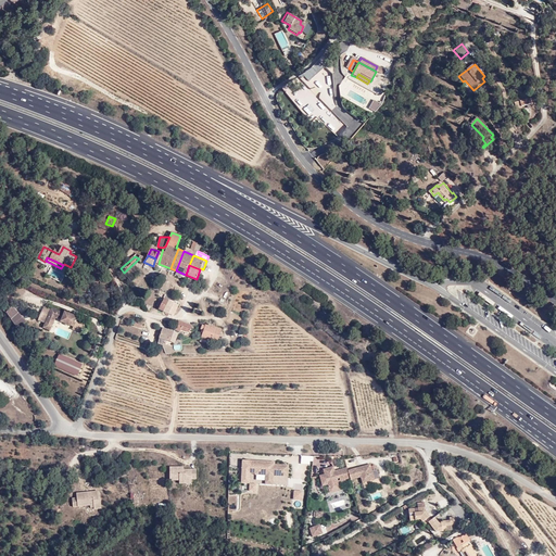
[(50,267),(47,277),(62,281),(65,272),(50,267)]
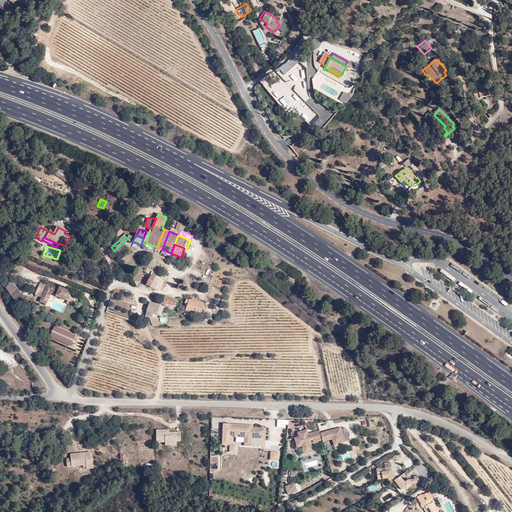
[(149,275),(146,285),(151,287),(155,277),(149,275)]
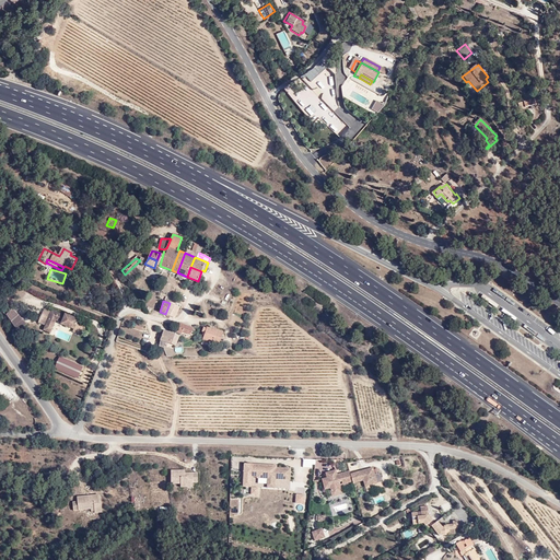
[(170,303),(165,314),(172,316),(176,306),(170,303)]
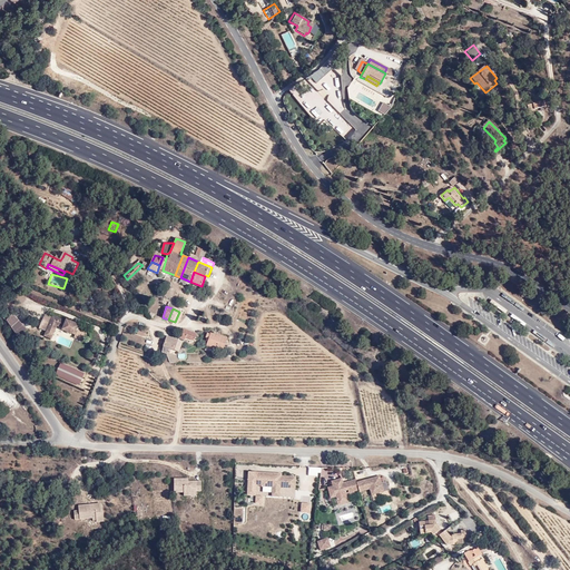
[(179,312),(175,322),(179,324),(184,313),(179,312)]
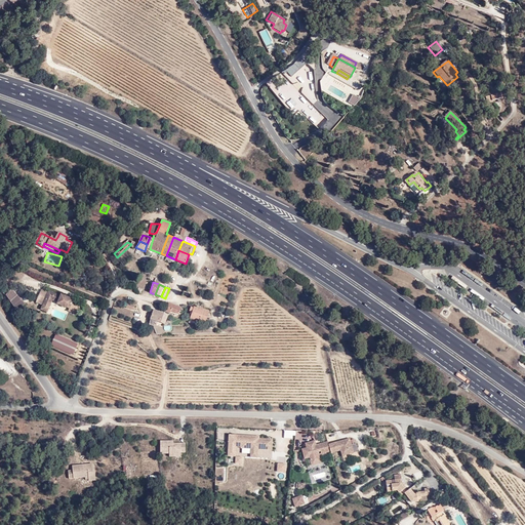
[(12,290),(7,295),(11,301),(18,311),(27,305),(12,290)]
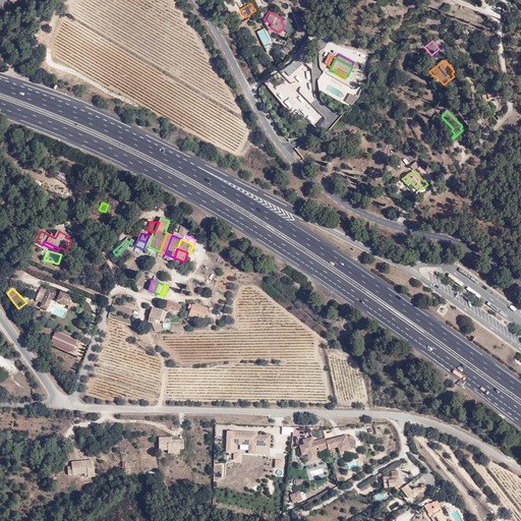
[(37,301),(43,304),(46,297),(48,291),(42,288),(37,301)]
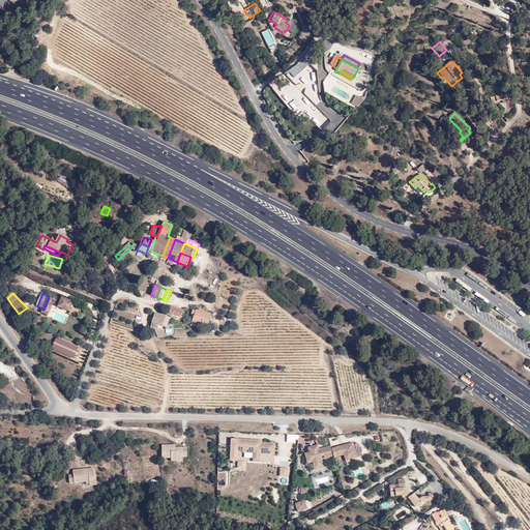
[(62,299),(50,294),(49,296),(47,302),(54,305),(54,303),(59,305),(58,307),(70,313),(69,315),(76,318),(80,311),(74,307),(75,303),(63,298),(62,299)]
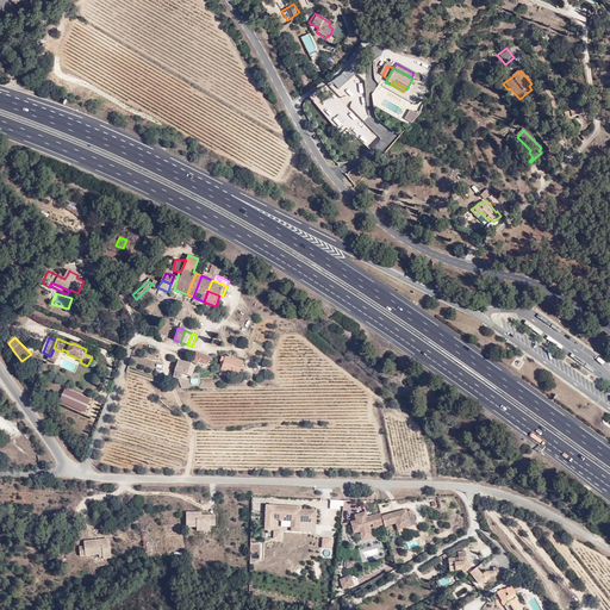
[(48,360),(56,363),(62,352),(54,348),(50,356),(48,360)]
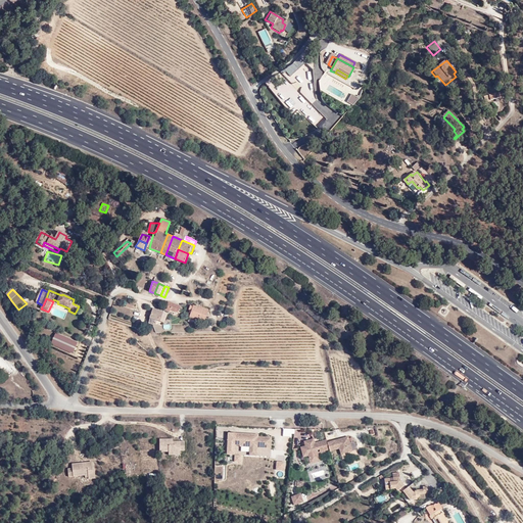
[(177,305),(176,308),(164,305),(162,311),(160,310),(160,311),(159,312),(157,311),(152,308),(148,319),(156,322),(157,319),(163,321),(167,312),(169,313),(170,311),(177,314),(180,307),(177,305)]
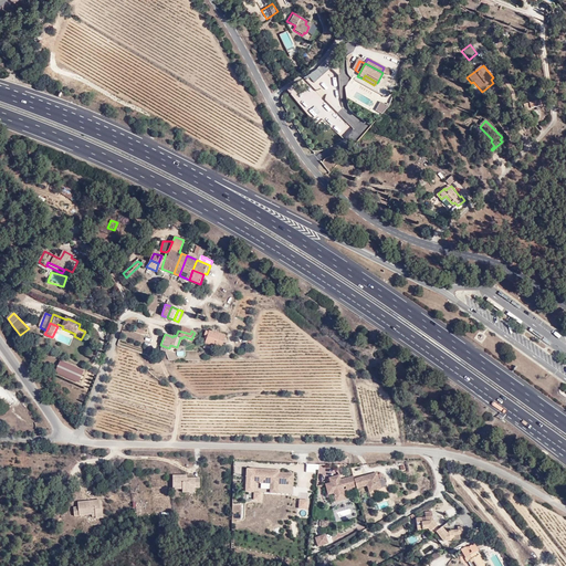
[(203,341),(205,342),(203,345),(220,350),(226,335),(218,332),(217,333),(209,331),(205,333),(203,337),(205,337),(203,341)]
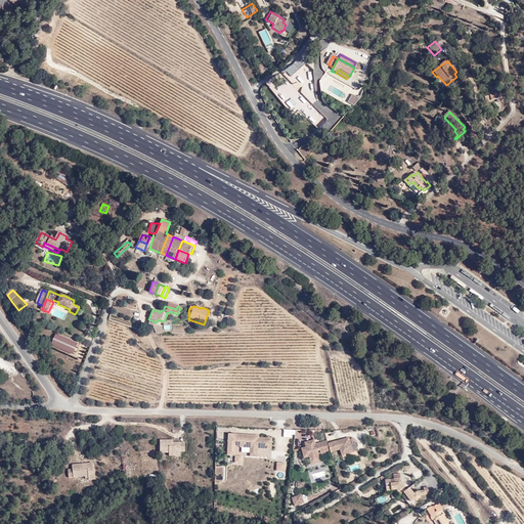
[(50,346),(73,354),(78,342),(55,334),(50,346)]
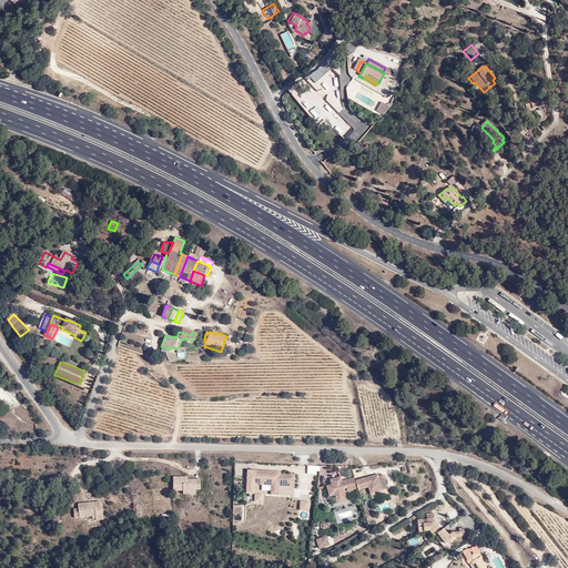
[(318,475),(318,466),(307,465),(306,474),(318,475)]
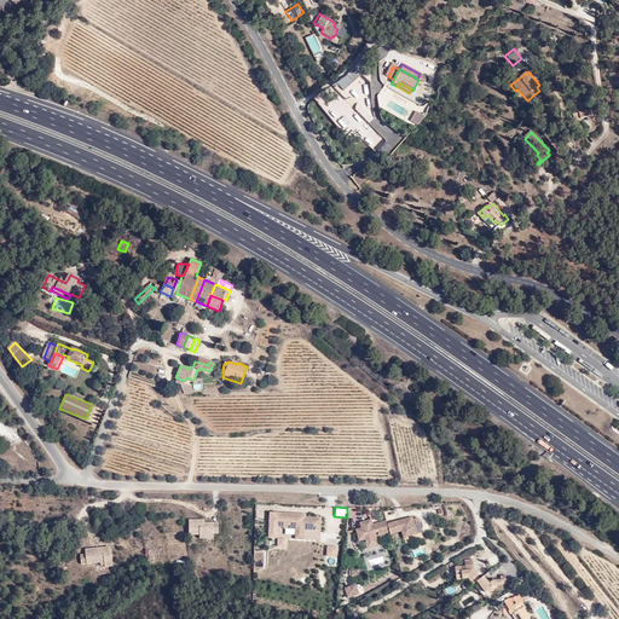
[(279,515),(279,528),(285,528),(285,530),(299,530),(298,537),(306,537),(306,531),(323,531),(323,519),(307,519),(307,520),(299,520),(299,515),(279,515)]
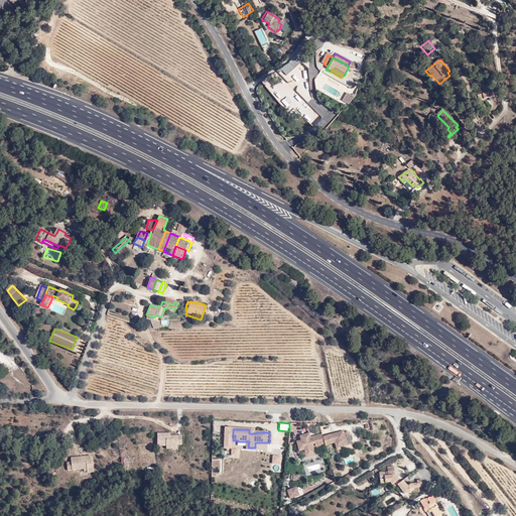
[(335,433),(326,436),(328,442),(328,444),(337,442),(339,447),(350,444),(346,430),(341,432),(342,433),(336,434),(335,433)]
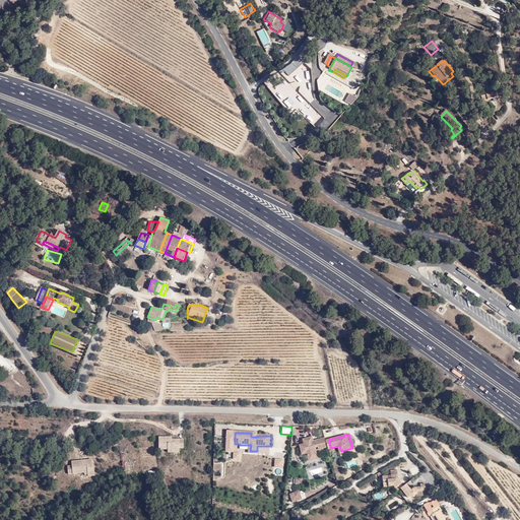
[(307,443),(302,445),(304,453),(309,452),(310,457),(319,455),(318,450),(317,447),(320,446),(321,449),(330,446),(328,440),(327,438),(315,441),(314,436),(310,437),(311,440),(306,441),(307,443)]
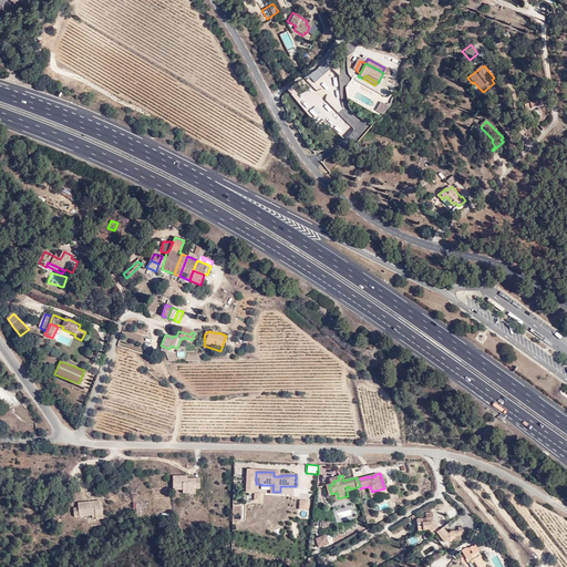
[(175,480),(174,492),(184,492),(184,495),(192,495),(192,492),(196,492),(202,492),(202,482),(192,482),(192,483),(188,483),(189,482),(189,480),(175,480)]
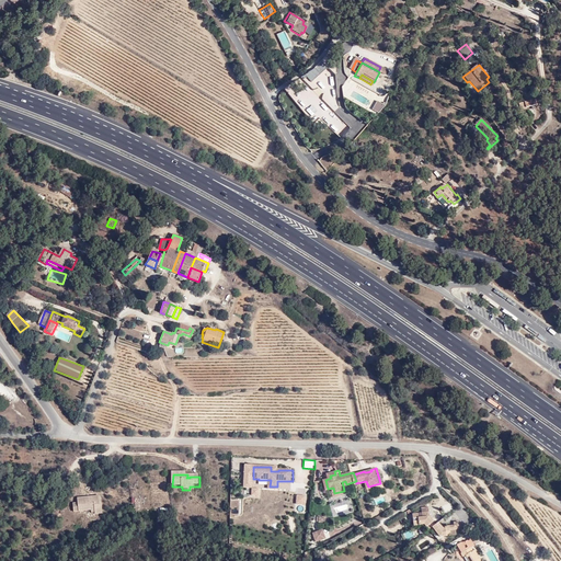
[(251,497),(260,497),(260,488),(250,489),(251,497)]
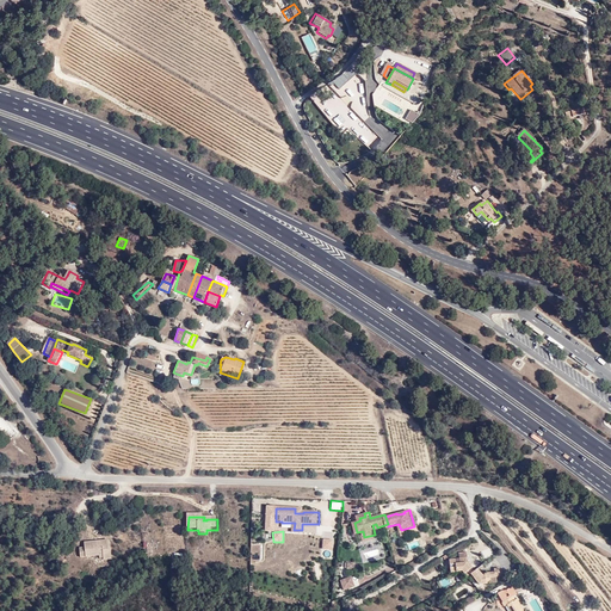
[(79,549),(80,557),(99,556),(103,555),(103,559),(103,560),(111,559),(110,547),(109,547),(107,541),(84,543),(84,548),(79,549)]
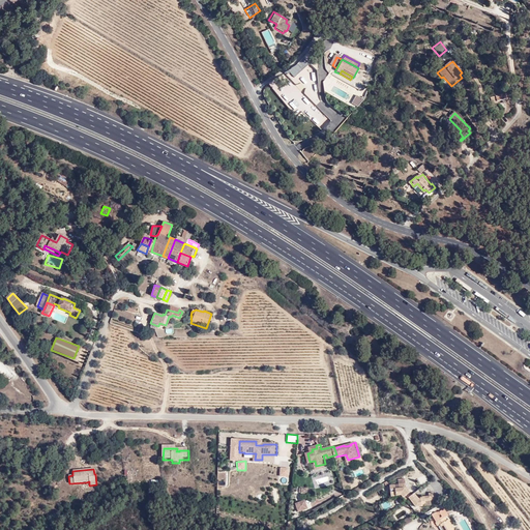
[(405,496),(406,497),(409,495),(412,492),(409,488),(407,489),(405,476),(399,477),(400,486),(394,486),(394,482),(389,482),(391,495),(401,494),(404,496),(405,496)]
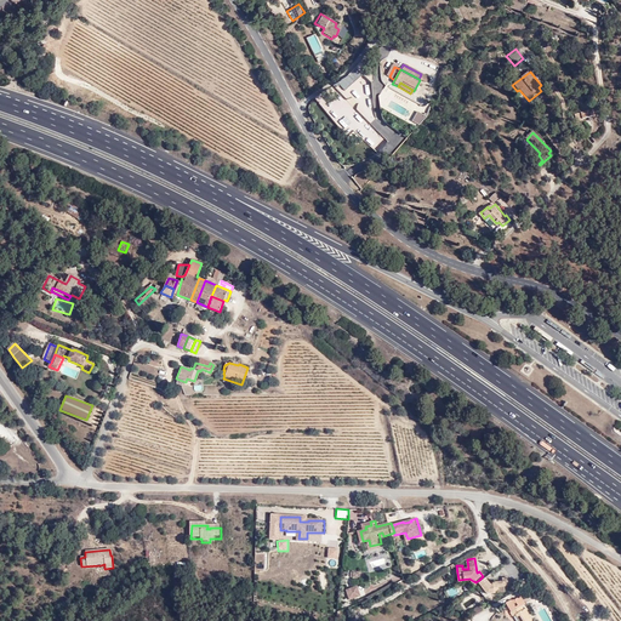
[(485,575),(483,576),(479,580),(488,592),(499,591),(499,590),(499,585),(503,585),(508,584),(507,574),(502,575),(502,579),(494,579),(495,582),(491,582),(485,575)]
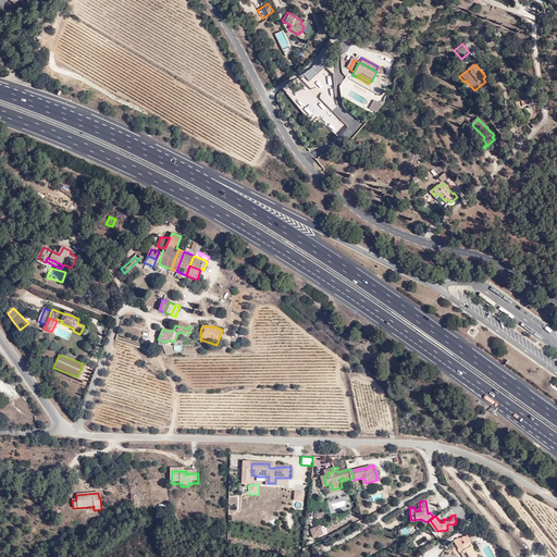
[(322,524),(312,528),(314,536),(324,533),(322,524)]
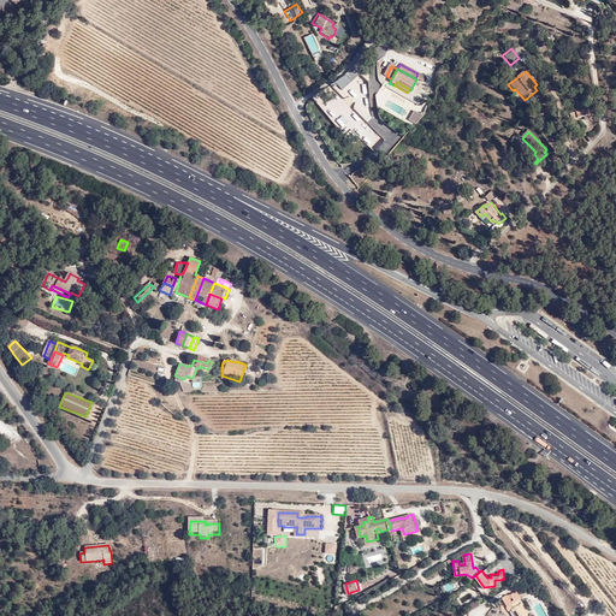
[(502,596),(508,605),(509,604),(511,609),(516,615),(529,615),(531,615),(522,602),(520,603),(519,599),(521,597),(517,590),(508,593),(508,592),(502,596)]
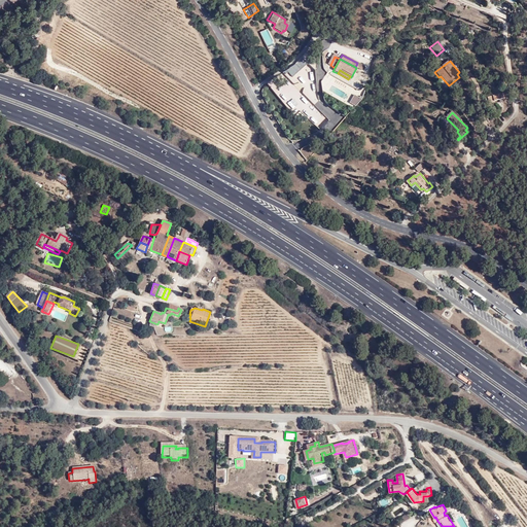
[(400,517),(402,521),(411,516),(409,512),(400,517)]
